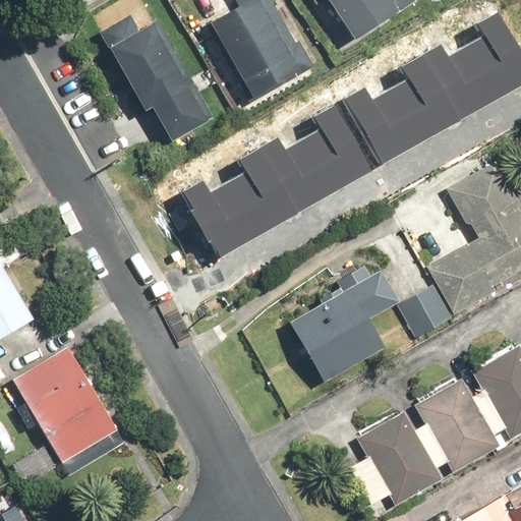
[(241,0),(246,9),(220,23),(257,98),(319,67),(303,38),(294,43),(272,0),(241,0)]
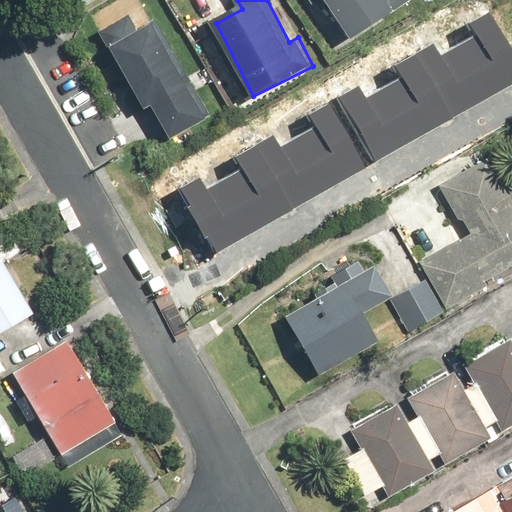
[(332,0),(357,38),(414,0),(332,0)]
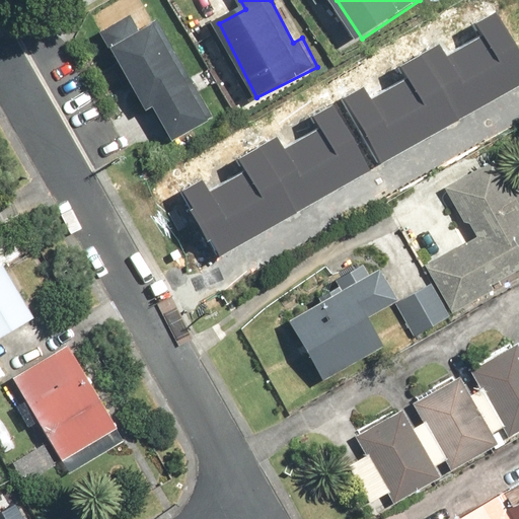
[(343,96),(379,162),(518,86),(518,46),(499,10),(474,23),(482,35),(445,55),(440,45),(401,66),(409,80),(372,99),(364,84),(343,96)]
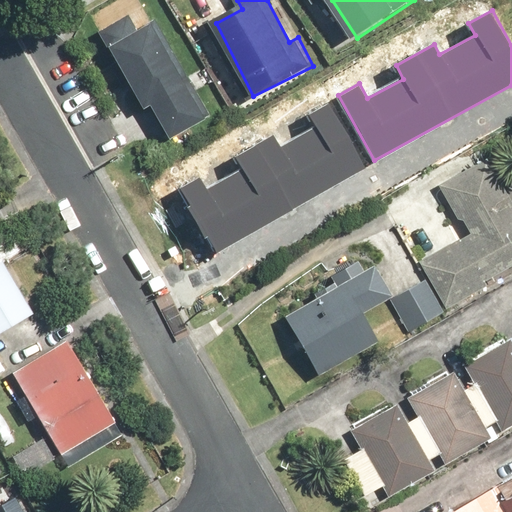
[(134,14),(104,31),(146,108),(153,103),(174,141),(214,119),(160,21),(143,30),(134,14)]
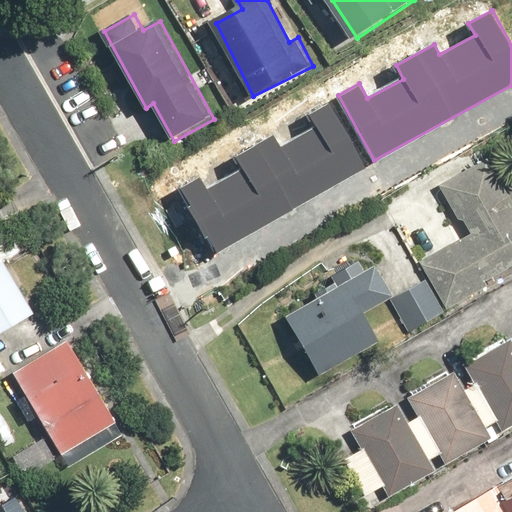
[(179,186),(215,252),(370,168),(333,102),(309,115),(316,126),(280,146),(275,136),(237,157),(244,170),(208,190),(200,175),(179,186)]
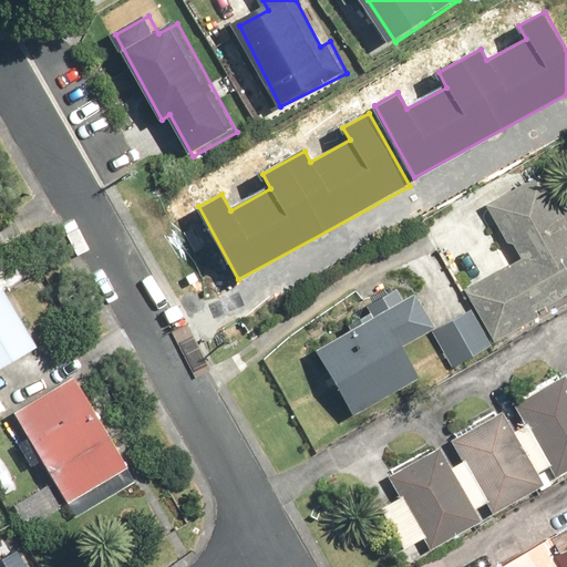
[(525,261),(473,292),(498,336),(566,296),(566,210),(545,173),(491,205),(525,261)]
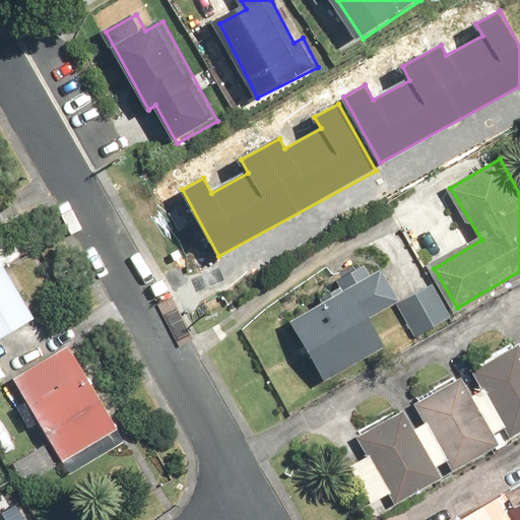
[(0,338),(38,318),(6,263),(0,266),(0,338)]
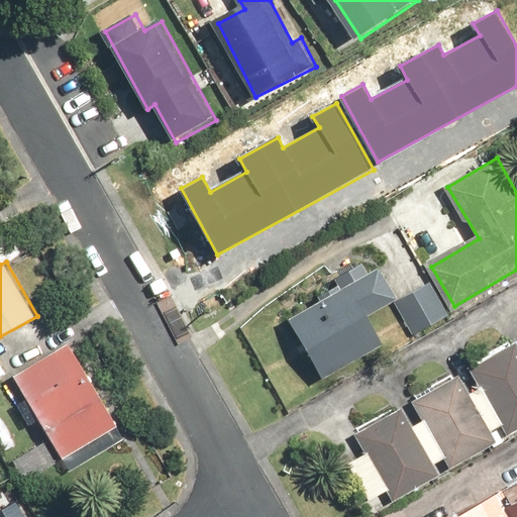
[(384,270),(290,319),(324,382),(387,347),(370,315),(400,299),(384,270)]
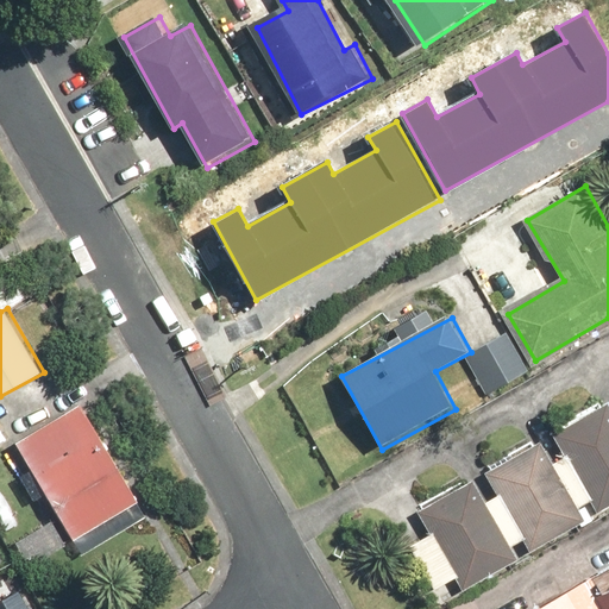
[(512,336),(470,359),(490,395),(532,371),(512,336)]
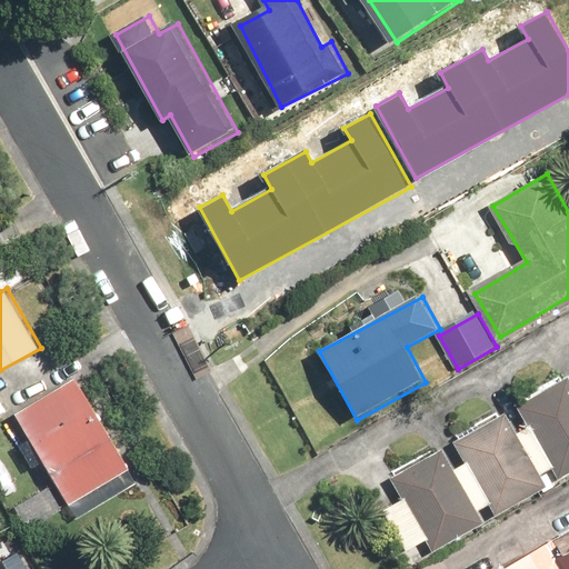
[(139,483),(82,378),(19,411),(57,482),(59,487),(70,509),(76,517),(139,483)]
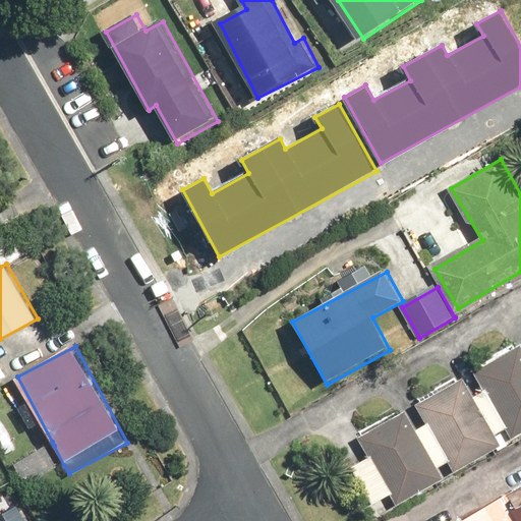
[(520,351),(477,374),(513,439),(520,435),(520,351)]
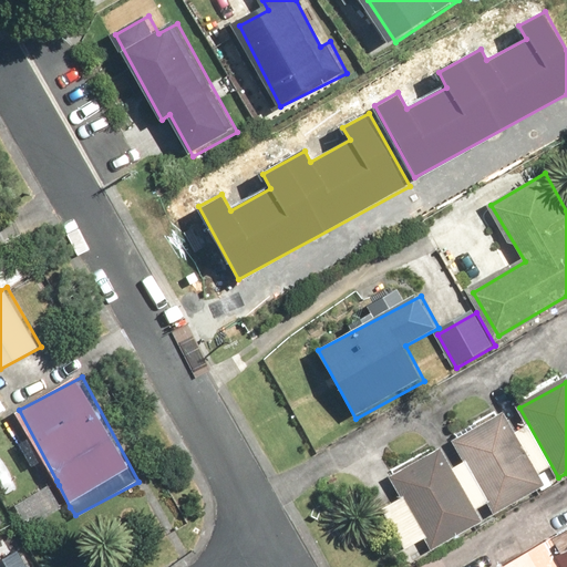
[(512,414),(460,443),(498,513),(550,484),(512,414)]
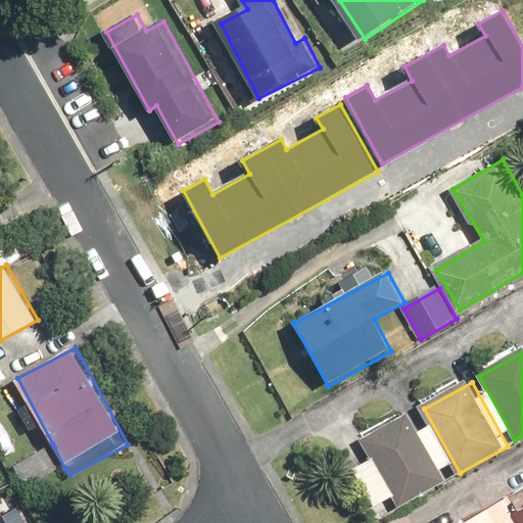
[(409,416),(361,441),(396,506),(444,480),(409,416)]
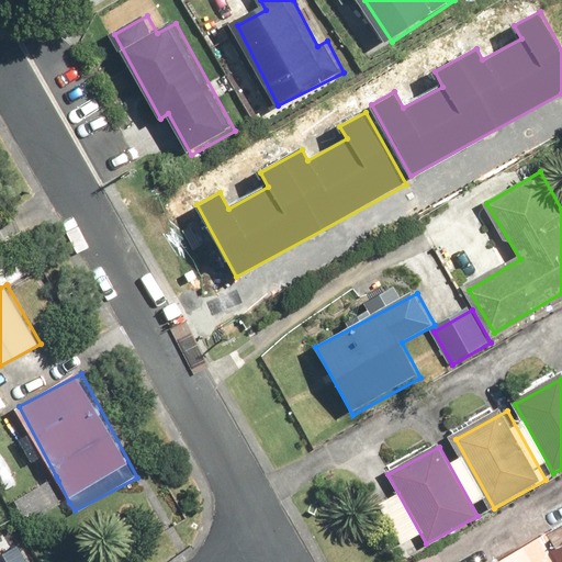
[(69,503),(58,481),(17,503),(27,525),(69,503)]
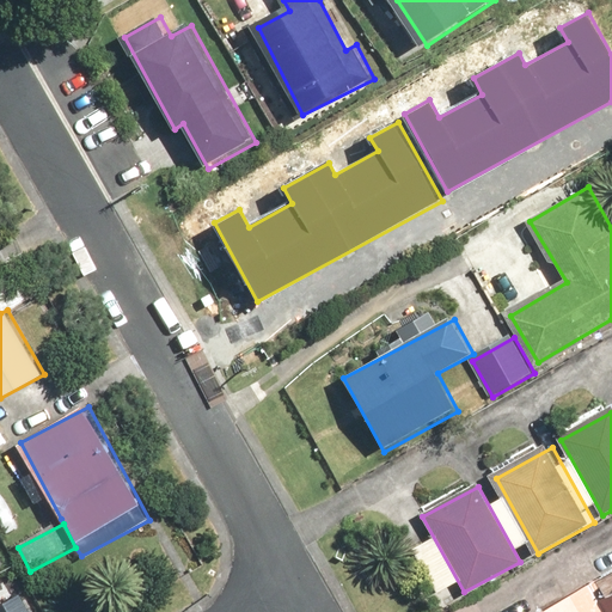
[(29,611),(17,589),(0,598),(0,611),(29,611)]
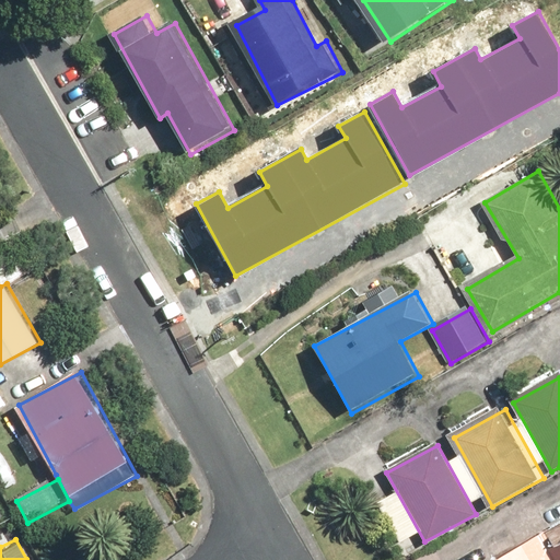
[(553,559),(540,539),(504,559),(553,559)]
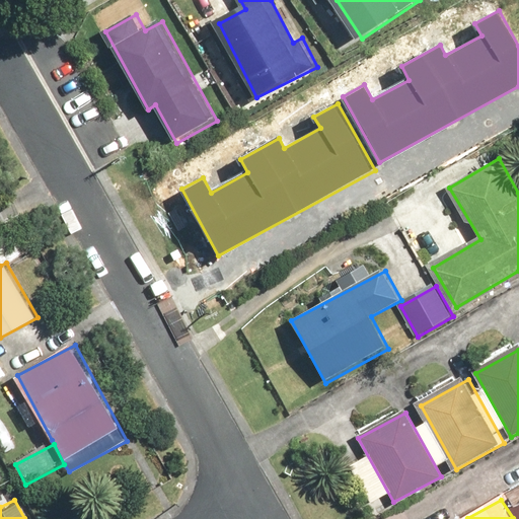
All buildings are outlined.
